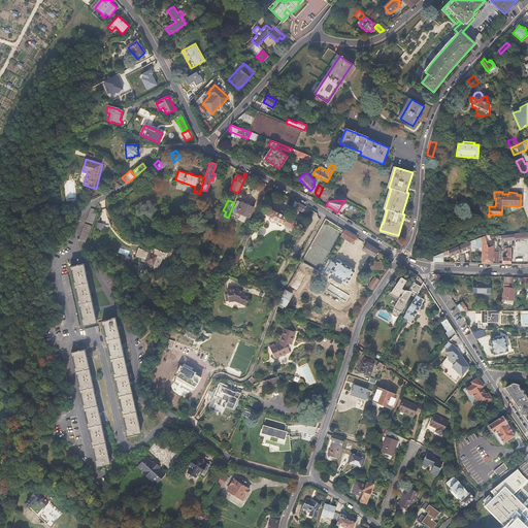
[(237,210),(237,211),(249,218),(253,207),(241,202),(240,205),(236,203),(233,208),(237,210)]
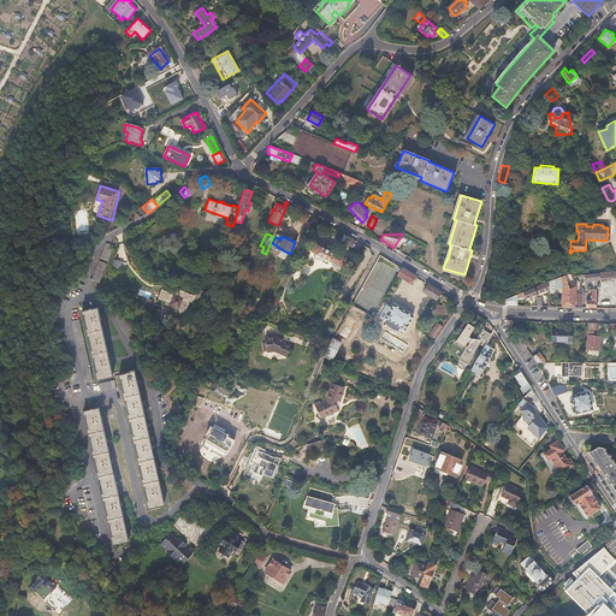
[(356,241),(348,236),(344,242),(353,247),(356,241)]
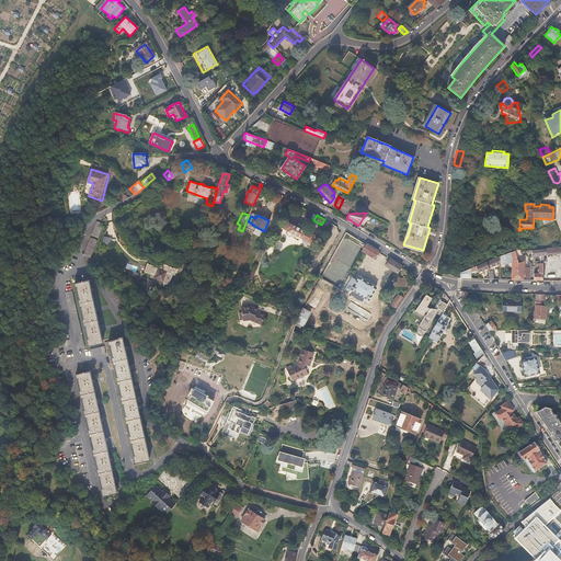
[(96,220),(91,235),(98,238),(103,224),(96,220)]
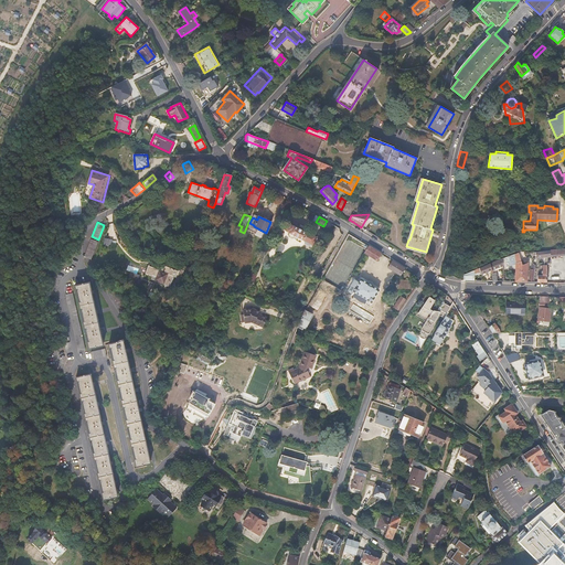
[(285,228),(291,231),(289,234),(297,238),(298,236),(305,240),(308,232),(292,225),(289,224),(287,227),(286,227),(285,228)]
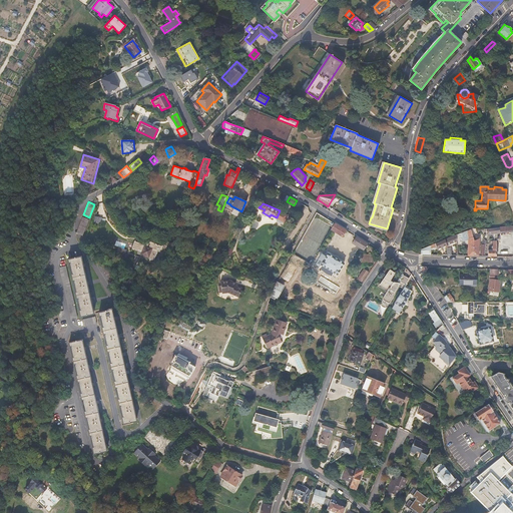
[(482,218),(480,211),(474,213),(476,220),(482,218)]
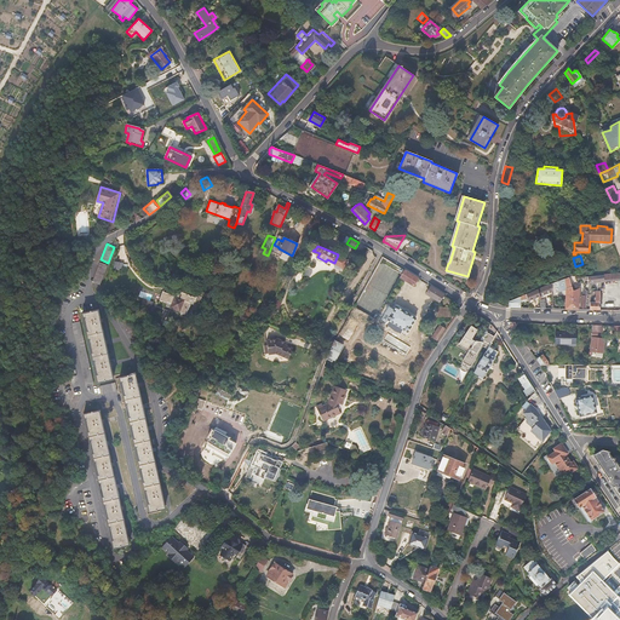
[(382,257),(378,264),(391,271),(395,264),(382,257)]
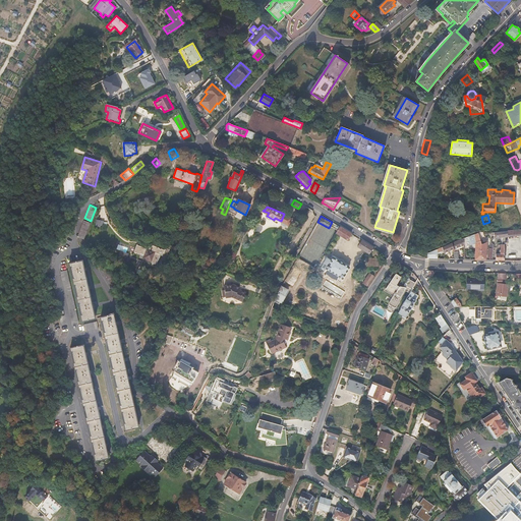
[(90,223),(83,221),(77,236),(83,239),(90,223)]
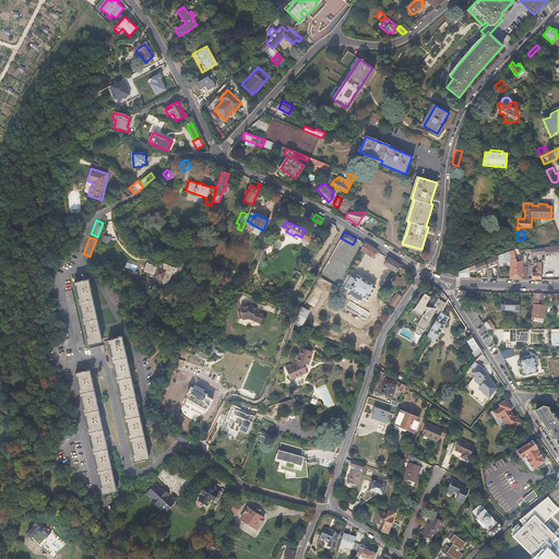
[(253,242),(247,240),(244,247),(250,250),(253,242)]
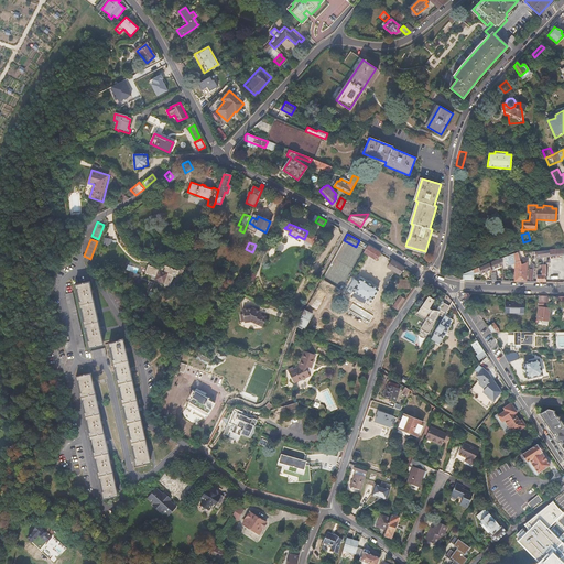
[(380,253),(368,246),(365,252),(376,260),(380,253)]
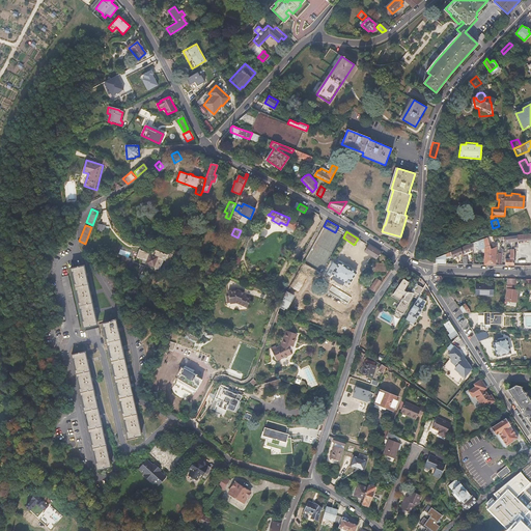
[(490,251),(490,264),(495,264),(496,264),(496,244),(492,244),(488,236),(486,238),(490,251)]
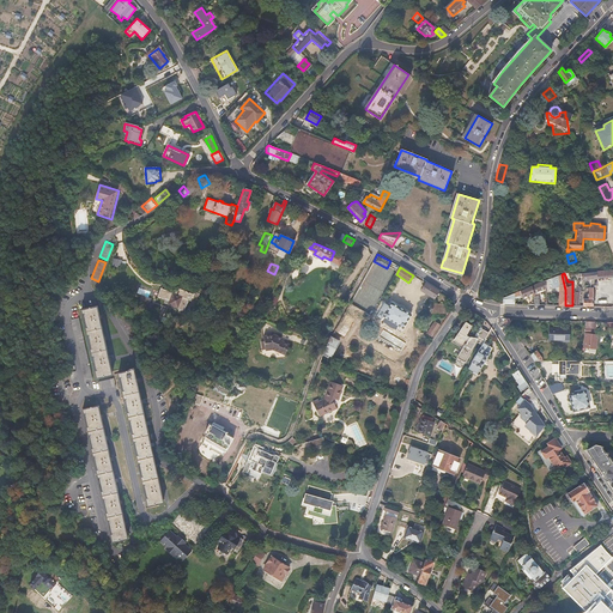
[(558,305),(565,305),(565,290),(562,274),(547,279),(550,287),(559,286),(558,305)]
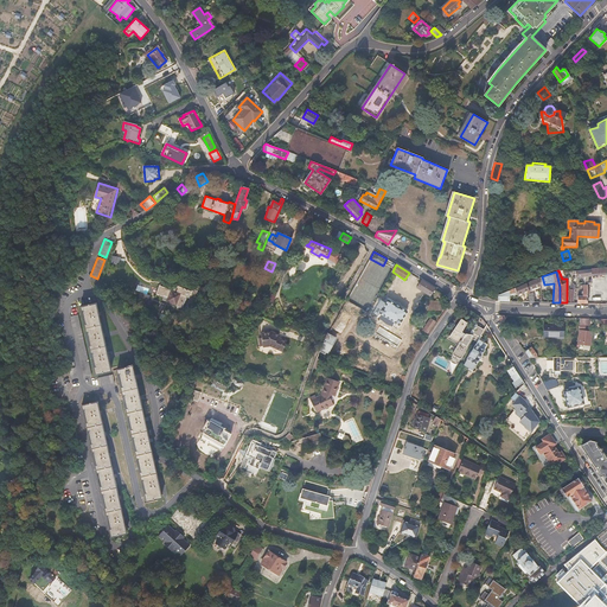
[(538,278),(526,283),(529,291),(529,301),(534,301),(534,293),(531,293),(531,289),(540,286),(538,278)]
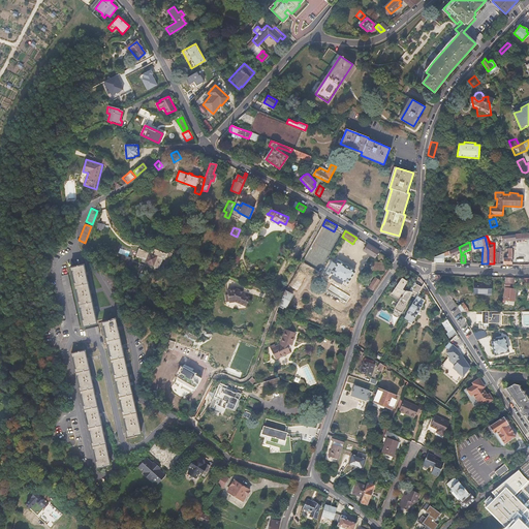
[(374,257),(378,251),(368,244),(364,250),(374,257)]
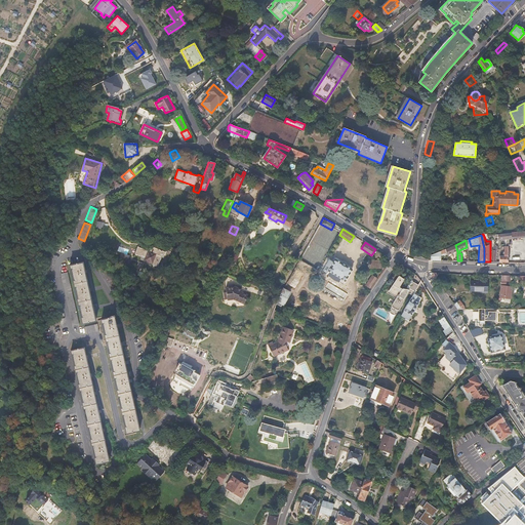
[(455,245),(444,249),(446,253),(447,254),(457,251),(455,245)]
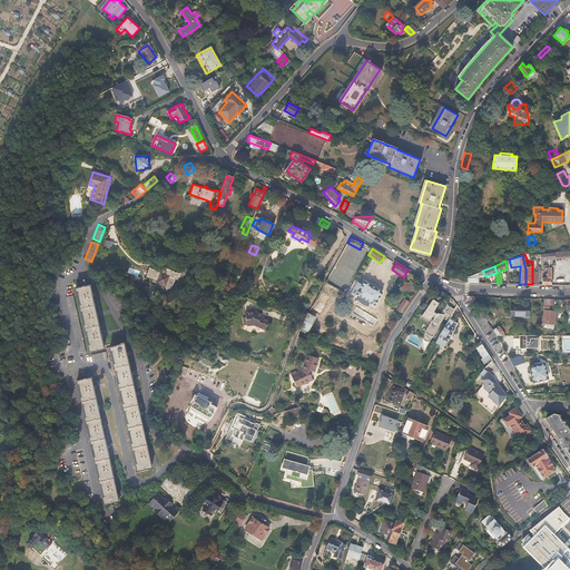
[(549,285),(551,285),(552,267),(548,267),(548,273),(546,273),(546,276),(542,276),(542,285),(549,285)]
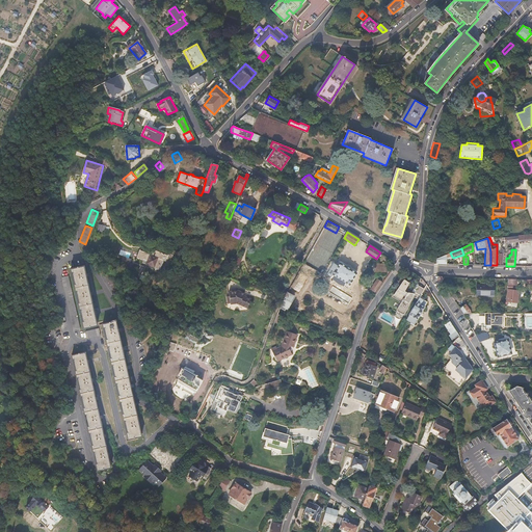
[(140,257),(144,258),(149,260),(148,263),(155,266),(157,268),(159,269),(161,268),(164,260),(166,260),(168,255),(166,254),(165,255),(164,254),(157,250),(156,251),(152,250),(149,251),(149,254),(147,253),(142,250),(140,257)]
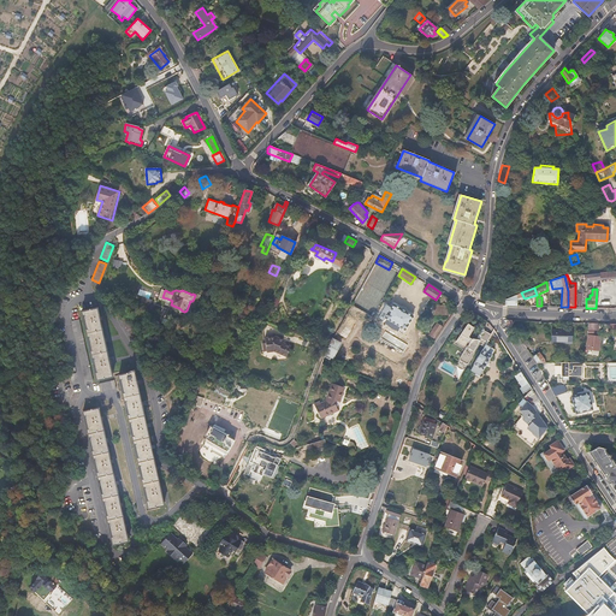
[(505,300),(505,304),(513,306),(516,306),(516,301),(517,298),(523,297),(521,292),(505,300)]
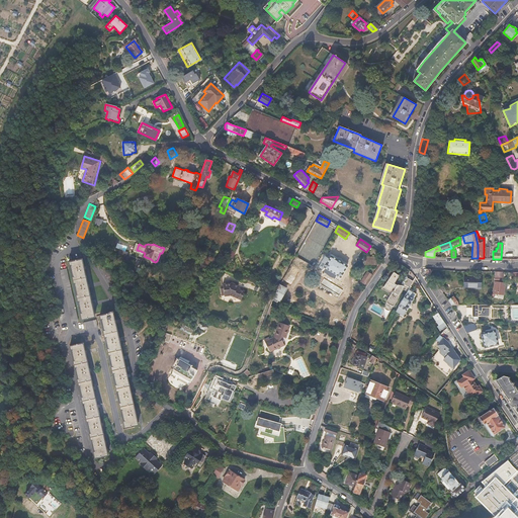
[(236,250),(231,248),(227,256),(233,258),(236,250)]
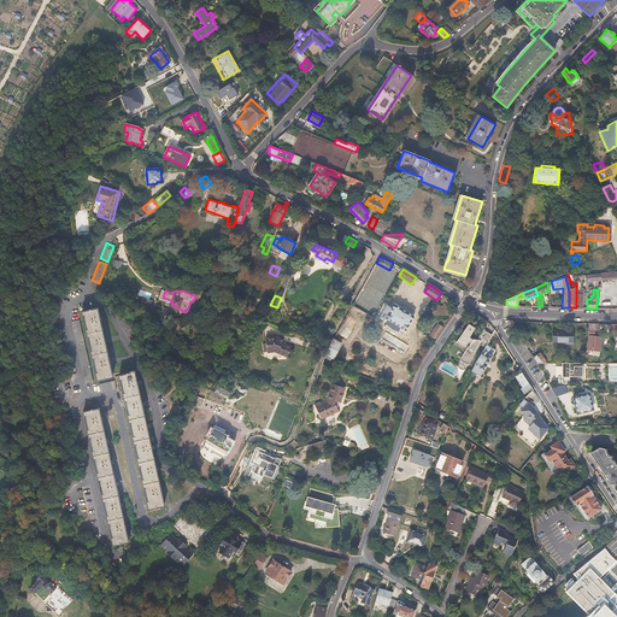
[(388,315),(383,323),(403,334),(413,316),(394,304),(392,309),(386,305),(382,311),(388,315)]
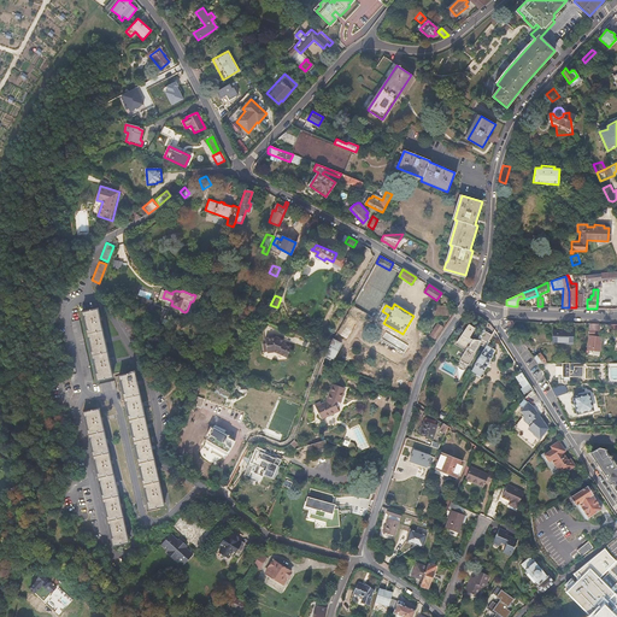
[(433,315),(447,316),(448,306),(434,305),(433,315)]
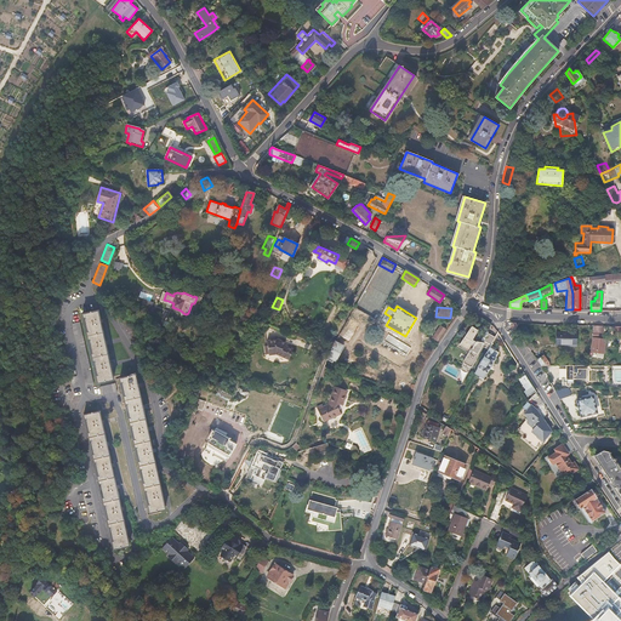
[(98,311),(83,313),(97,383),(113,380),(98,311)]
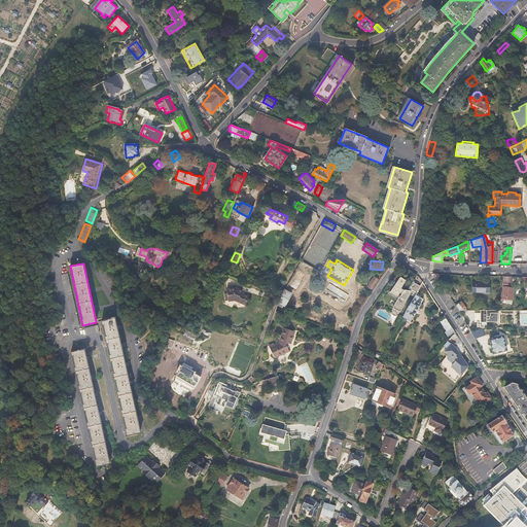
[(120,290),(109,270),(103,273),(115,293),(120,290)]
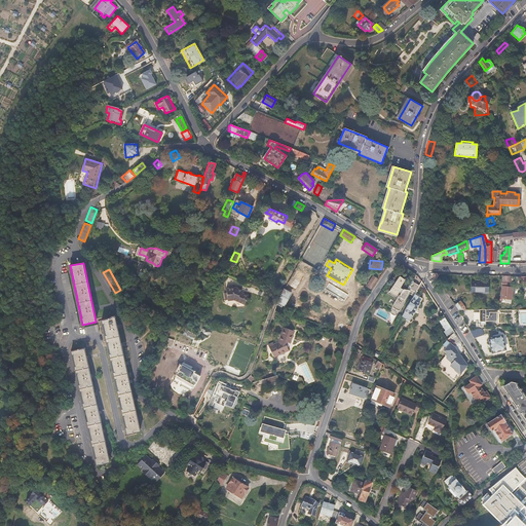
[(79,326),(68,272),(61,274),(73,327),(79,326)]
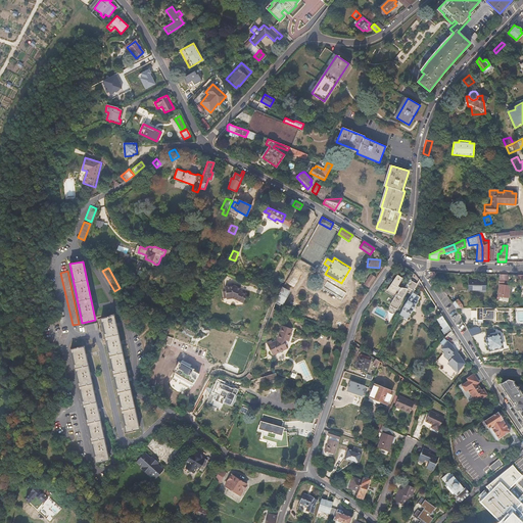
[(364,284),(368,287),(375,277),(371,275),(364,284)]
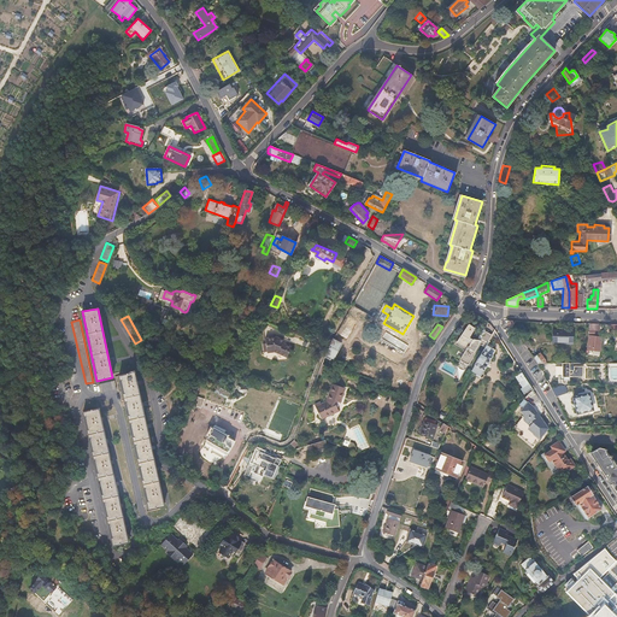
[(486,345),(492,335),(485,331),(480,340),(477,338),(475,341),(469,336),(475,328),(468,324),(456,342),(465,348),(464,351),(464,352),(460,358),(468,364),(480,346),(485,348),(486,345)]
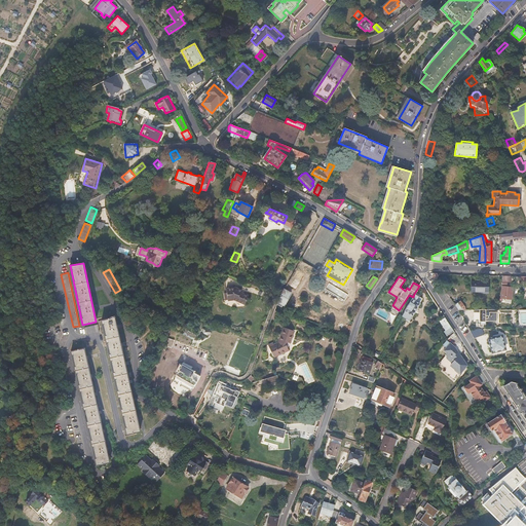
[(471,292),(481,293),(481,294),(488,295),(489,283),(471,283),(471,292)]
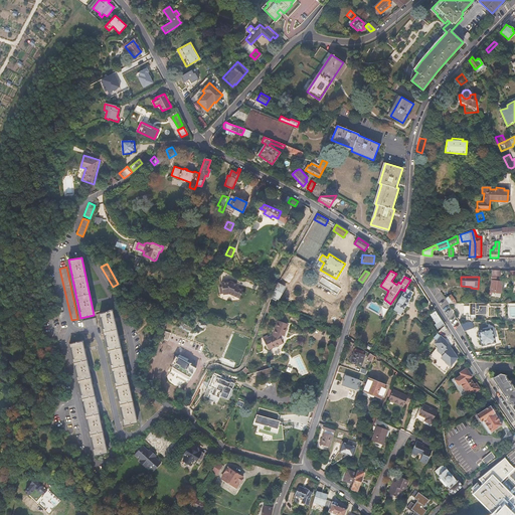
[(490,280),(490,293),(502,294),(502,281),(490,280)]
